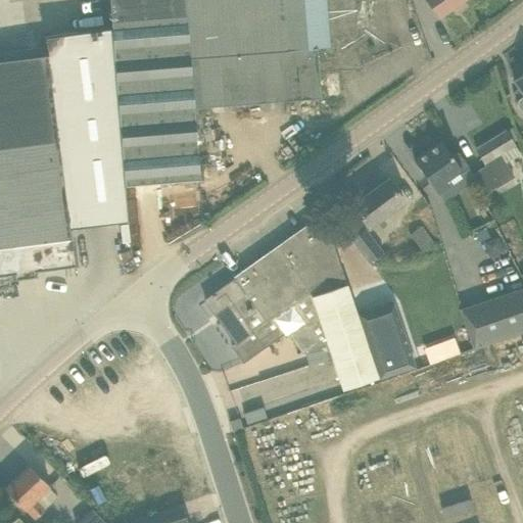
[(108,0),(110,26),(114,67),(115,82),(123,164),(125,185),(198,179),(192,106),(299,98),(299,99),(320,97),(318,70),(358,66),(351,0),(108,0)]
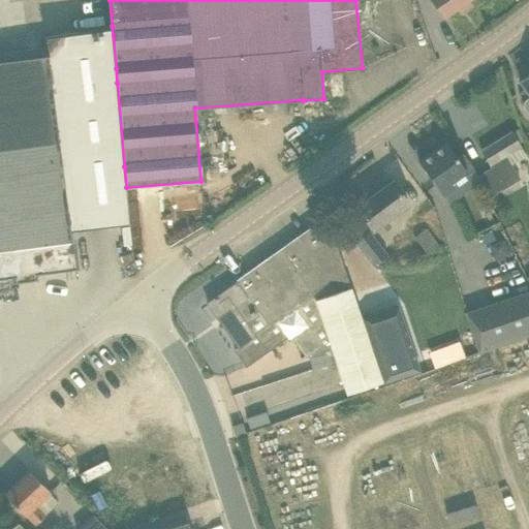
[(430,0),(442,17),(457,7),(460,11),(469,5),(466,0),(430,0)]
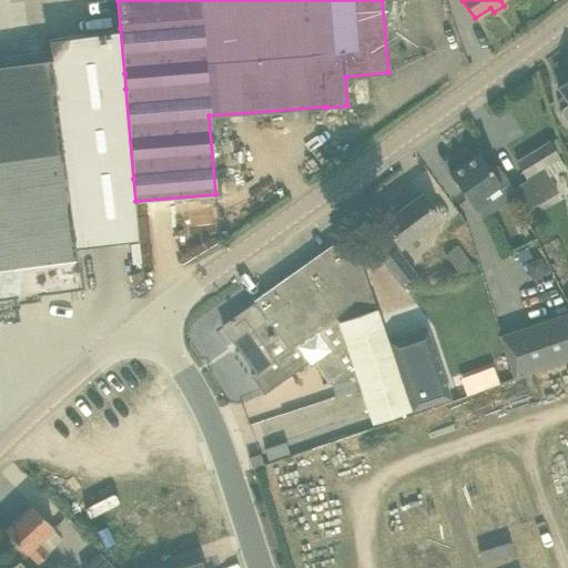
[(0,66),(0,296),(16,295),(17,301),(37,298),(36,293),(80,287),(79,282),(77,265),(74,250),(139,241),(135,201),(133,179),(125,89),(124,73),(120,28),(48,38),(50,59),(0,66)]
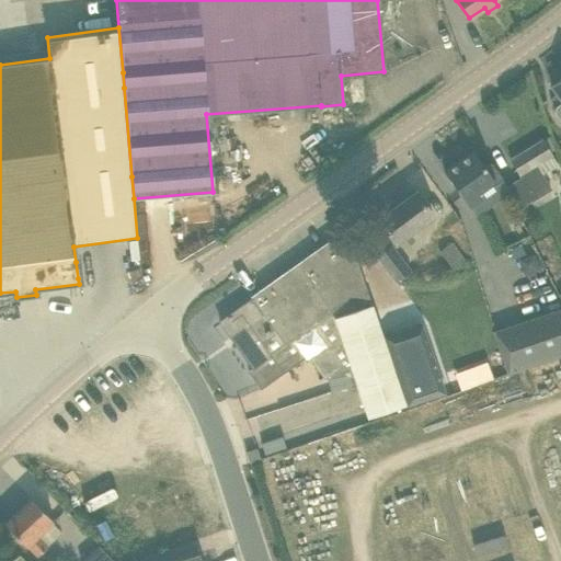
[(560,102),(554,107),(553,113),(560,122),(560,79),(550,87),(560,102)]
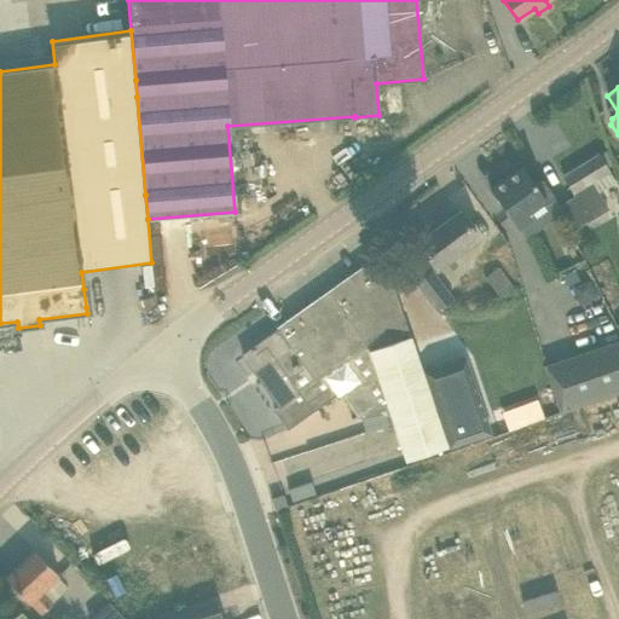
[(574,195),(557,204),(572,231),(608,209),(593,183),(608,172),(599,155),(562,177),(574,195)]
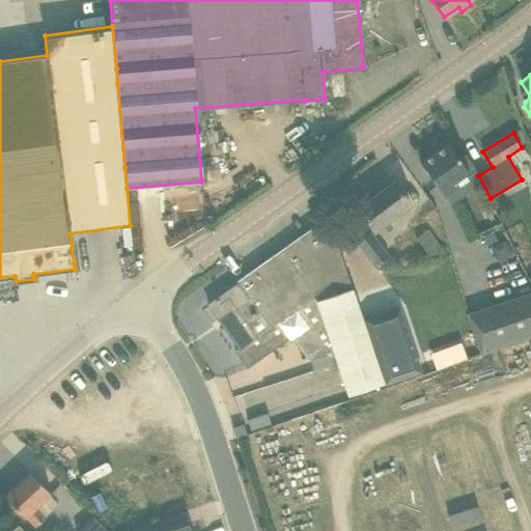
[(455,190),(452,185),(466,174),(467,176),(475,171),(474,168),(465,155),(457,159),(447,144),(420,164),(445,198),(455,190)]
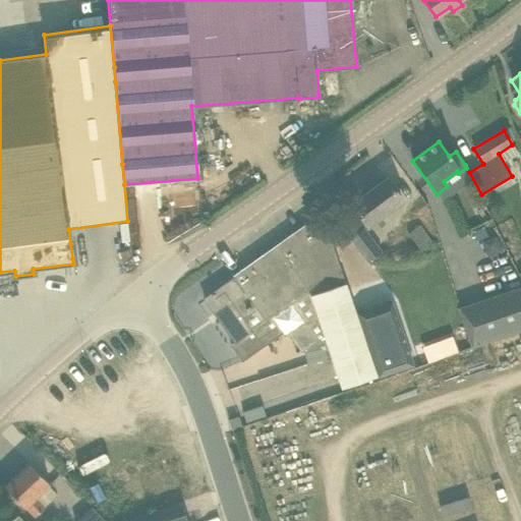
[(351,205),(367,228),(402,203),(386,179),(351,205)]
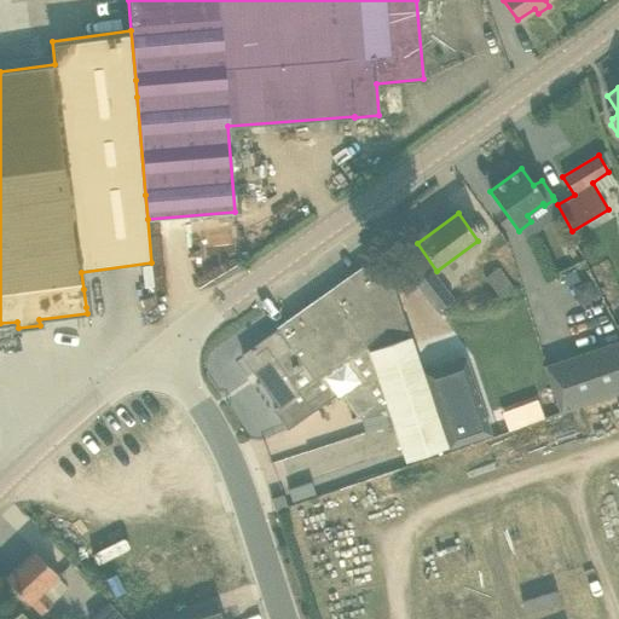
[(394,426),(392,427),(404,462),(445,447),(382,258),(279,331),(278,333),(290,348),(298,343),(322,376),(365,346),(369,351),(394,426)]
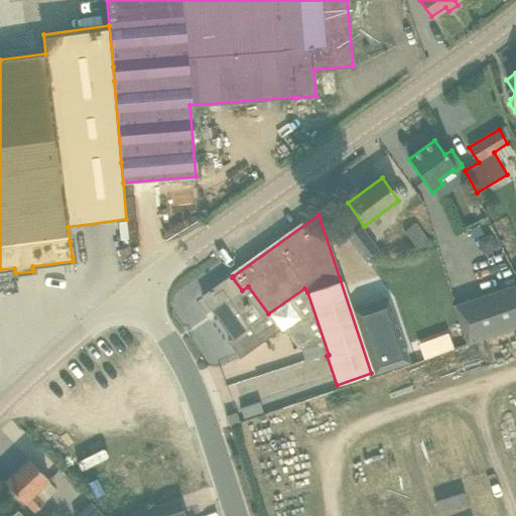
[(345,236),(363,260),(378,249),(359,225),(345,236)]
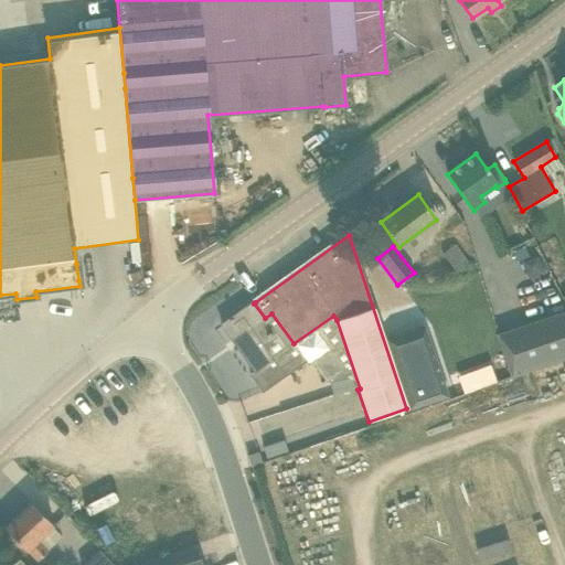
[(536,257),(522,263),(528,277),(543,272),(536,257)]
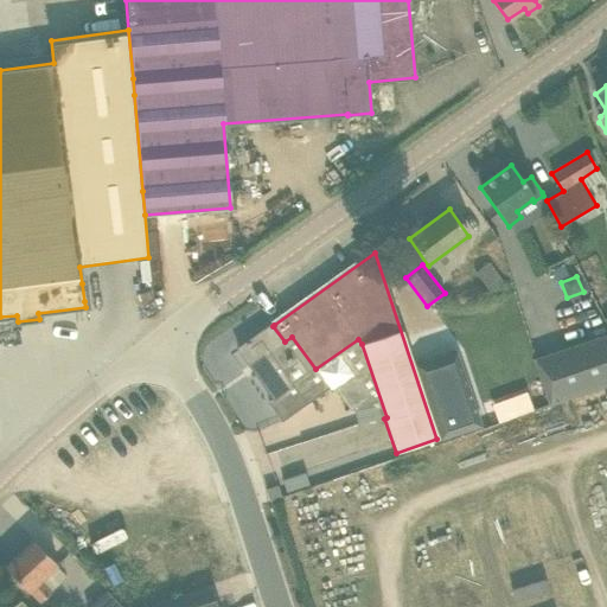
[(491,295),(499,307),(512,298),(503,286),(491,295)]
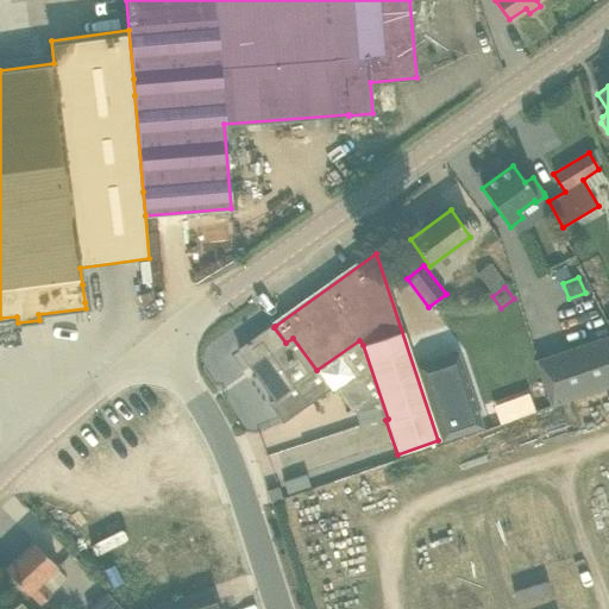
[(385,419),(385,420),(388,419),(363,345),(359,340),(316,370),(293,338),(286,343),(274,327),(275,326),(274,325),(238,350),(274,400),(269,403),(282,421),(333,385),(351,410),(352,410),(356,412),(358,425),(385,419)]
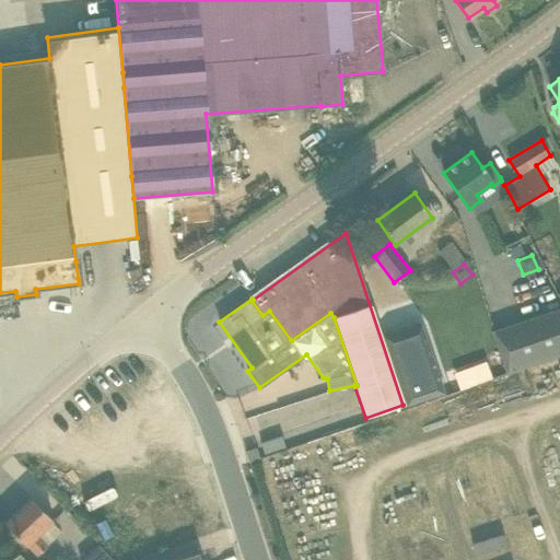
[(559,306),(493,330),(508,372),(559,352),(559,306)]
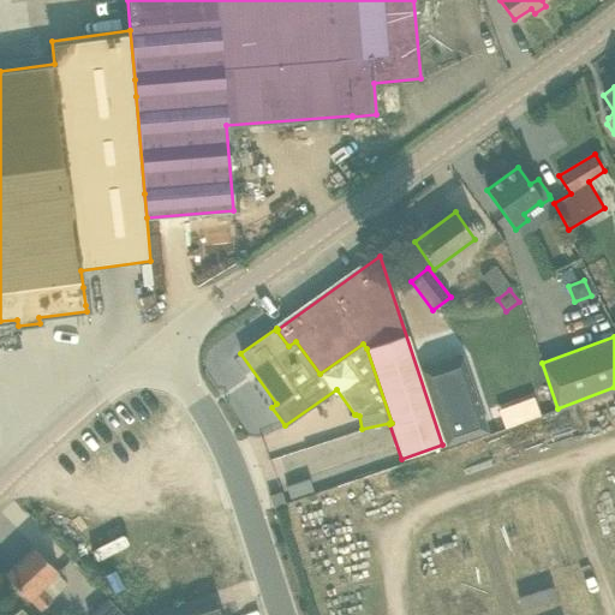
[(463,356),(421,370),(446,445),(487,431),(463,356)]
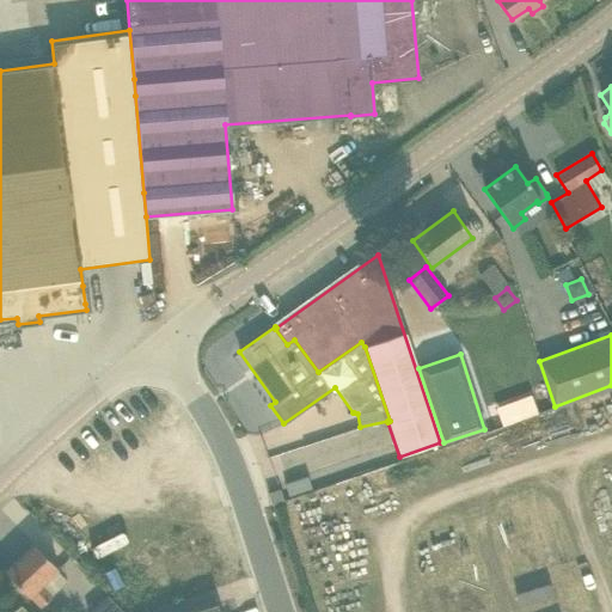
[(283,484),(288,496),(311,489),(307,477),(283,484)]
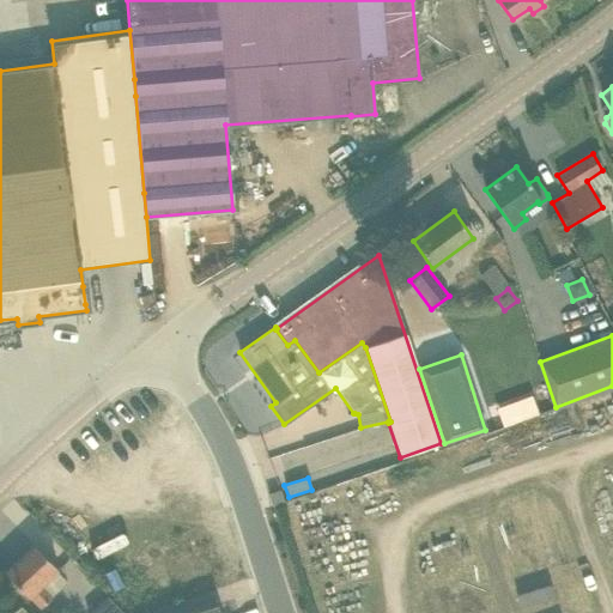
[(268,495),(272,507),(284,503),(280,491),(268,495)]
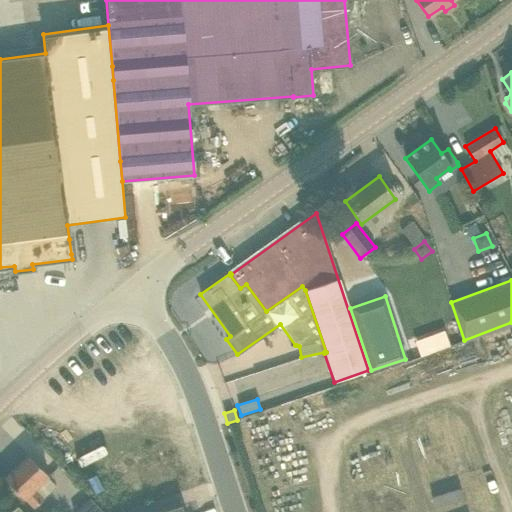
[(364,473),(388,466),(384,454),(360,461),(364,473)]
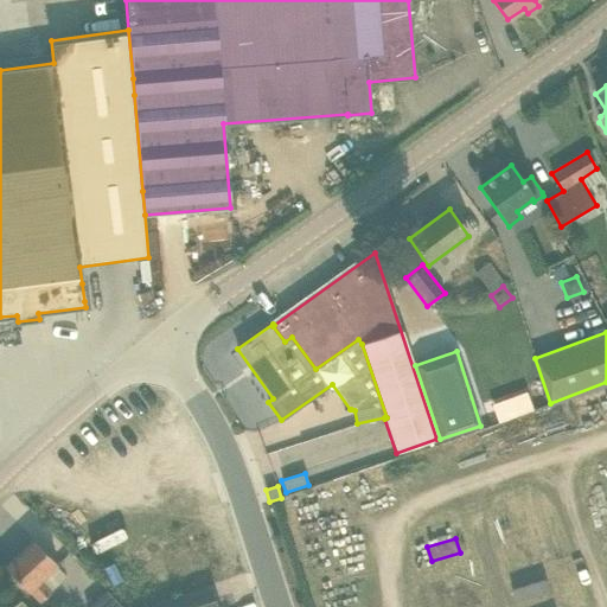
[(52,590),(42,580),(57,566),(33,541),(5,568),(38,604),(52,590)]
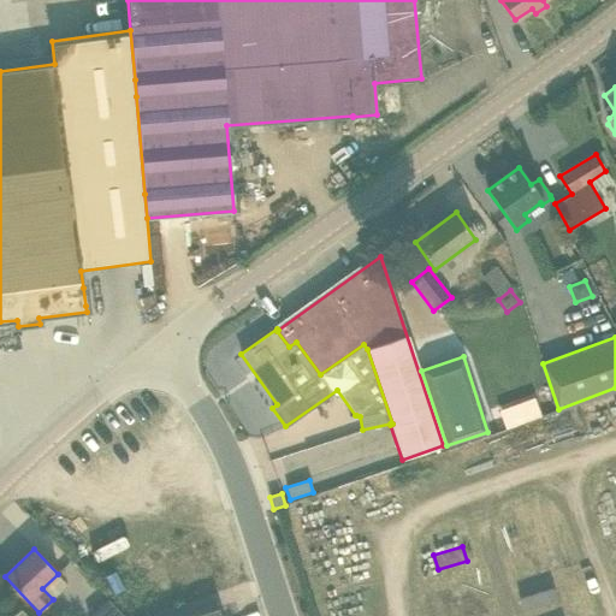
[(124,615),(108,599),(89,615),(124,615)]
